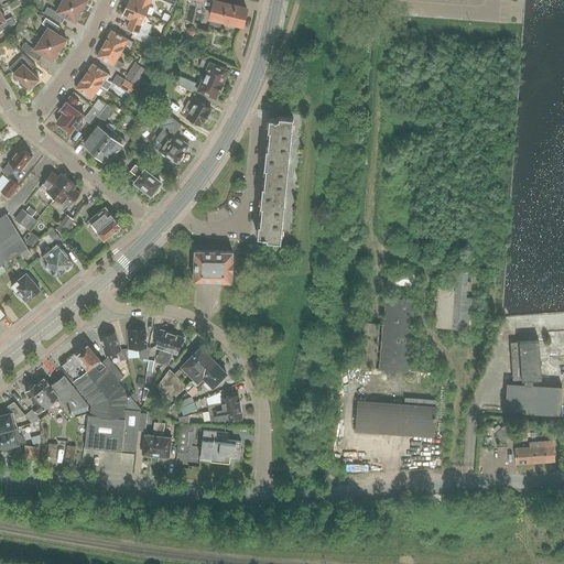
[(63,0),(63,1),(82,11),(87,0),(63,0)]
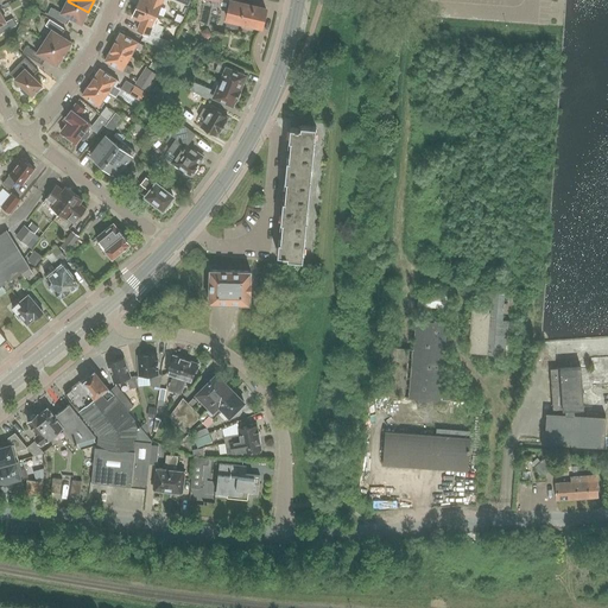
[(139,0),(137,6),(157,14),(163,0),(139,0)]
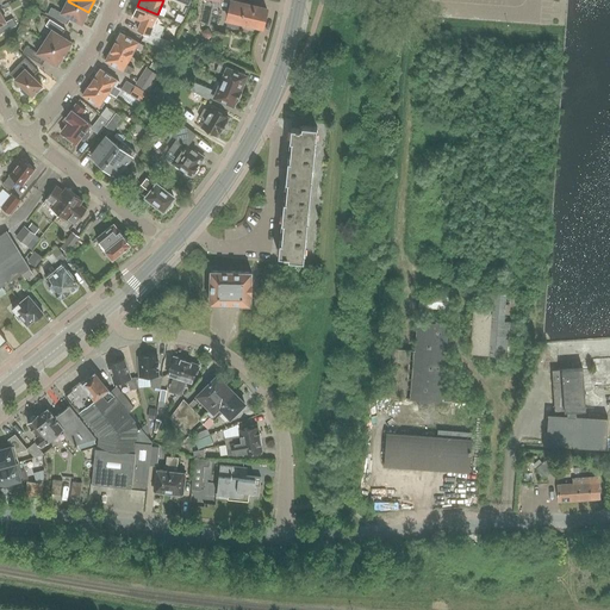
[(228,20),(230,20),(228,26),(238,29),(240,23),(262,27),(267,10),(240,2),(240,0),(223,0),(223,1),(231,4),(228,20)]
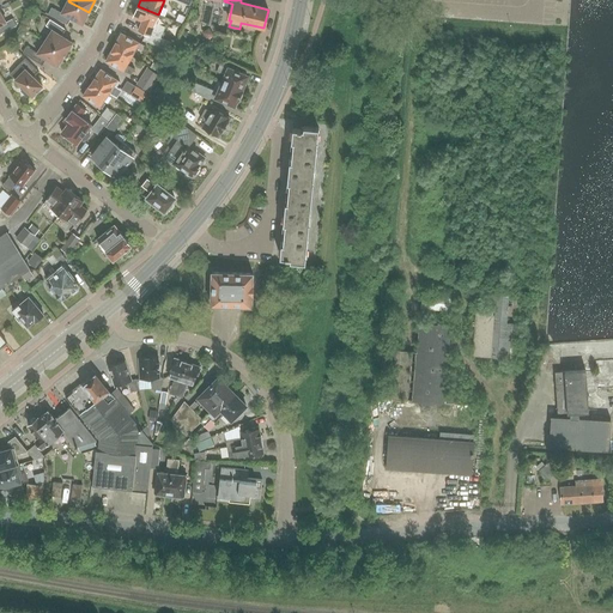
[(83,24),(89,12),(68,1),(61,13),(52,8),(48,14),(68,25),(72,18),(83,24)]
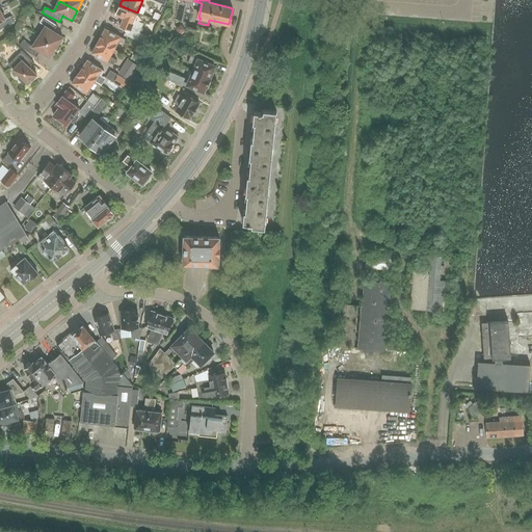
[(135,20),(137,12),(120,5),(115,16),(124,19),(120,27),(127,29),(125,34),(132,38),(145,44),(149,37),(139,33),(143,23),(135,20)]
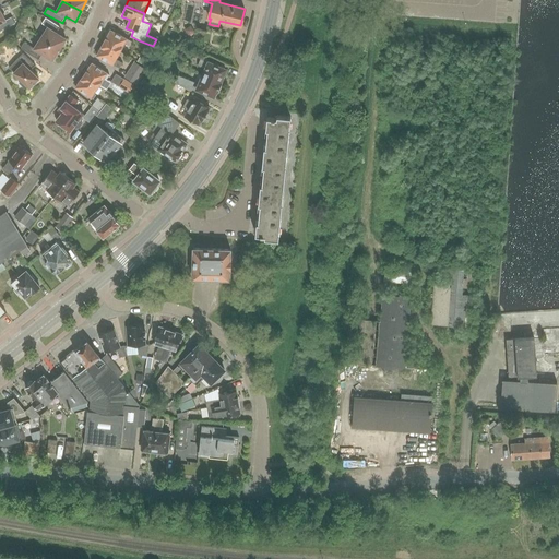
[(0,31),(0,32),(15,23),(12,18),(6,21),(0,10),(0,31)]
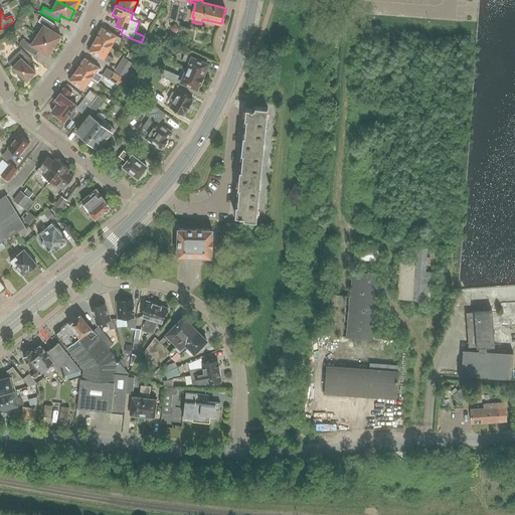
[(37,35),(54,46),(61,36),(52,30),(55,25),(42,16),(38,22),(44,25),(37,35)]
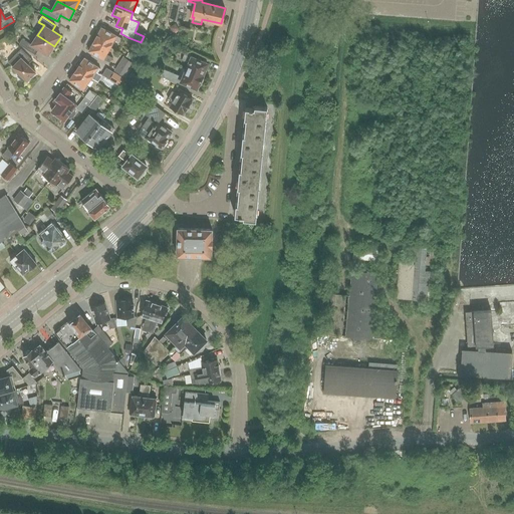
[(176,24),(170,27),(174,32),(175,34),(179,32),(178,30),(179,29),(176,24)]
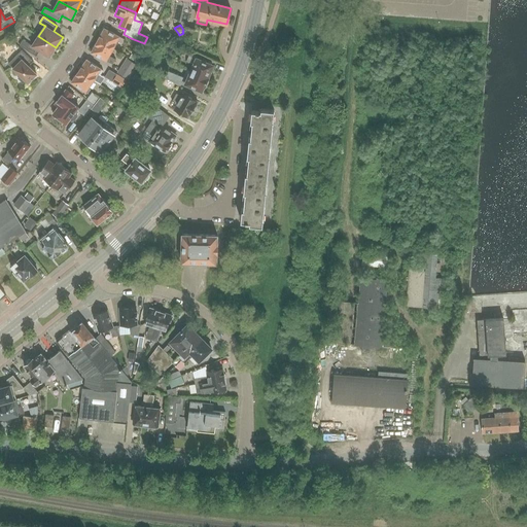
[(126,40),(121,38),(104,29),(98,40),(113,49),(117,41),(124,44),(126,40)]
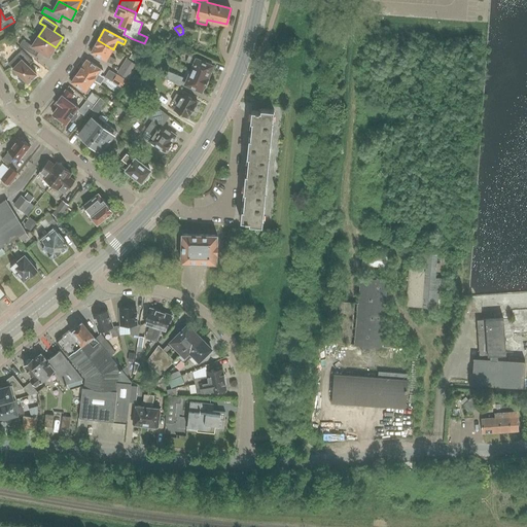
[(49,58),(56,47),(38,36),(32,46),(23,40),(20,45),(23,48),(36,57),(40,51),(49,58)]
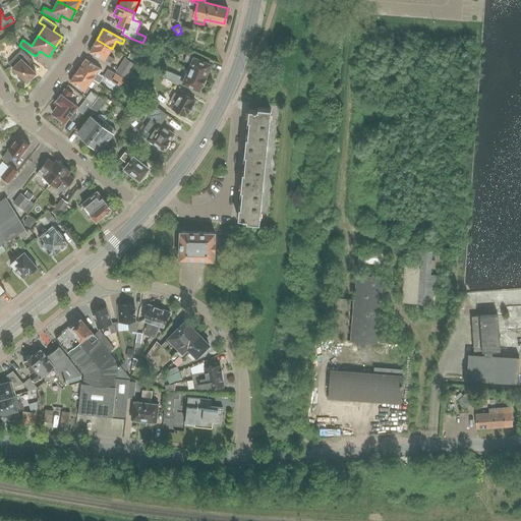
[(108,56),(112,49),(97,40),(90,52),(111,64),(114,59),(108,56)]
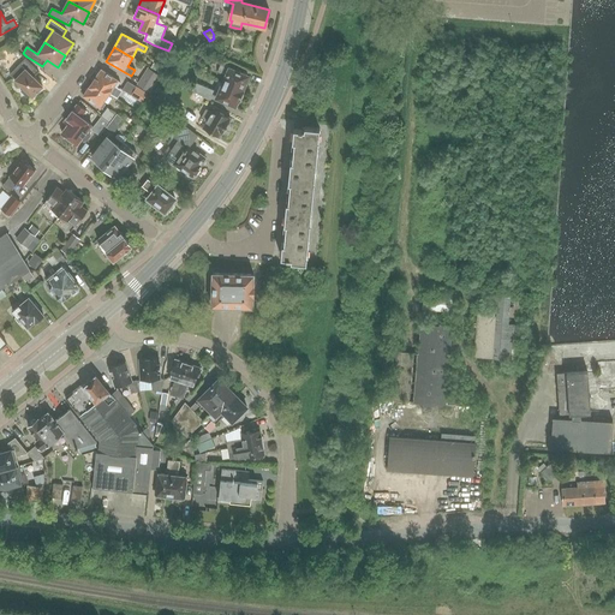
[(33,97),(43,87),(34,78),(39,72),(25,59),(10,75),(24,89),(21,91),(28,97),(30,95),(33,97)]
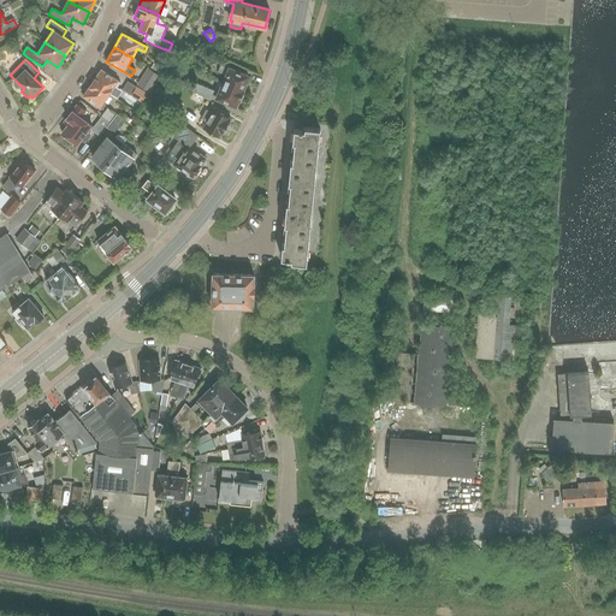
[(223,83),(244,93),(247,87),(246,84),(249,77),(248,77),(247,75),(244,75),(243,75),(227,67),(229,65),(223,63),(218,71),(226,75),(223,83)]
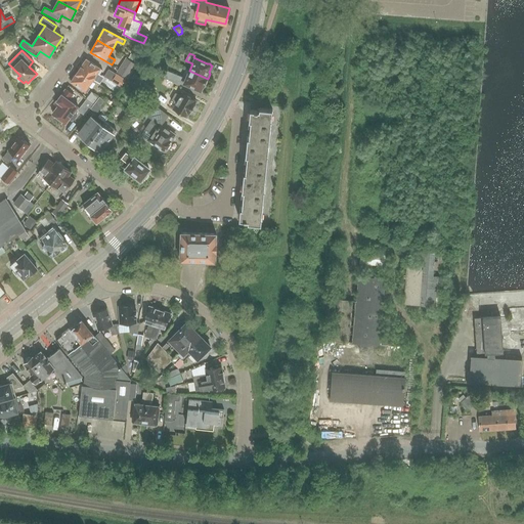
[(125,58),(116,72),(126,79),(135,64),(125,58)]
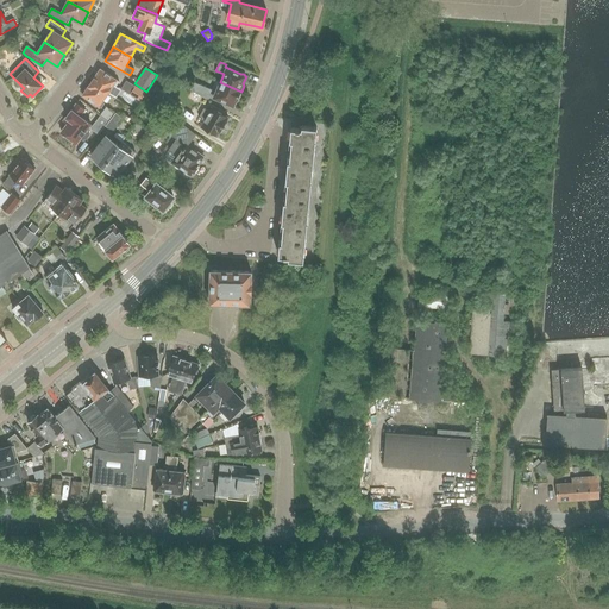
[(92,82),(108,93),(114,85),(117,87),(119,82),(100,69),(92,82)]
